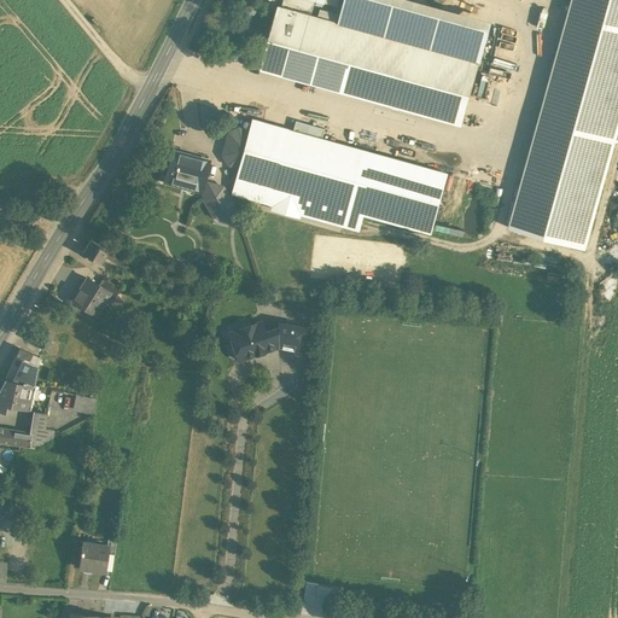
[(315,0),(313,0),(284,0),(284,5),(302,10),(302,9),(312,11),(315,0)]
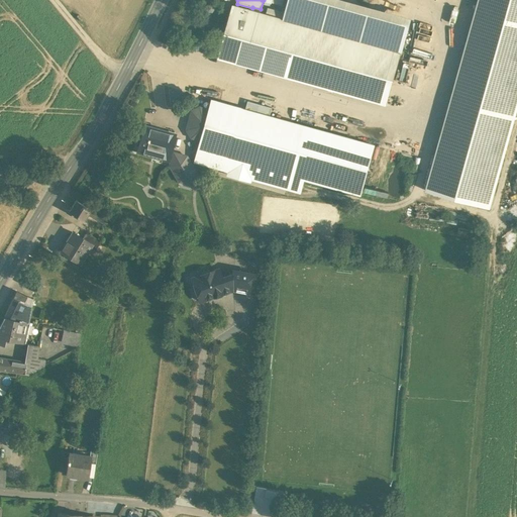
[(410,17),(346,0),(289,0),(284,19),(401,52),(410,17)]
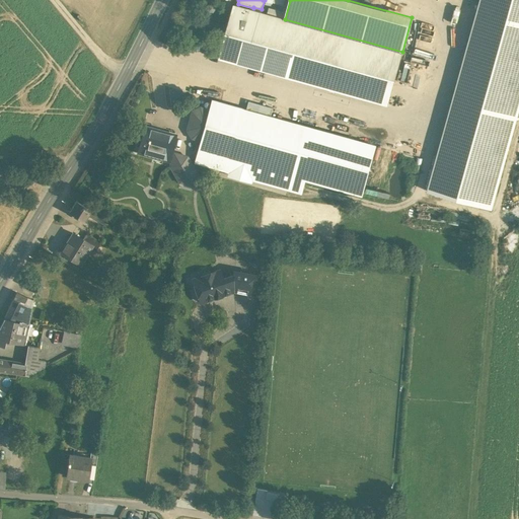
[(518,0),(478,0),(427,192),(491,209),(518,104),(518,0)]
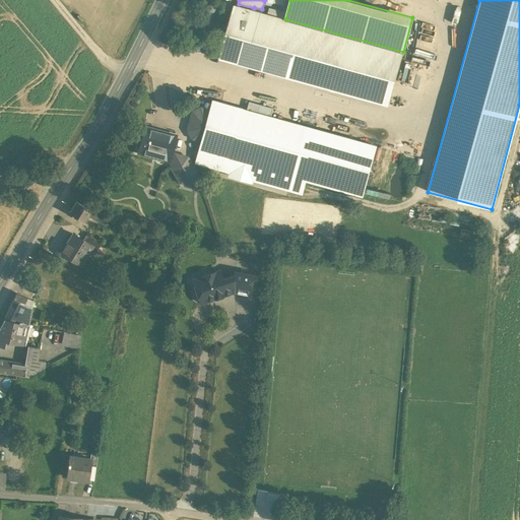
[(285,19),(238,6),(232,28),(230,27),(229,28),(228,33),(228,34),(230,35),(222,60),(236,63),(389,106),(403,52),(285,19)]
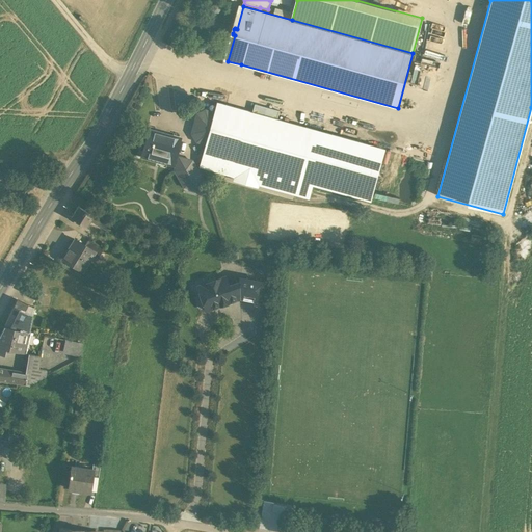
[(314,130),(217,103),(214,113),(206,143),(203,154),(228,161),(300,181),(314,130)]
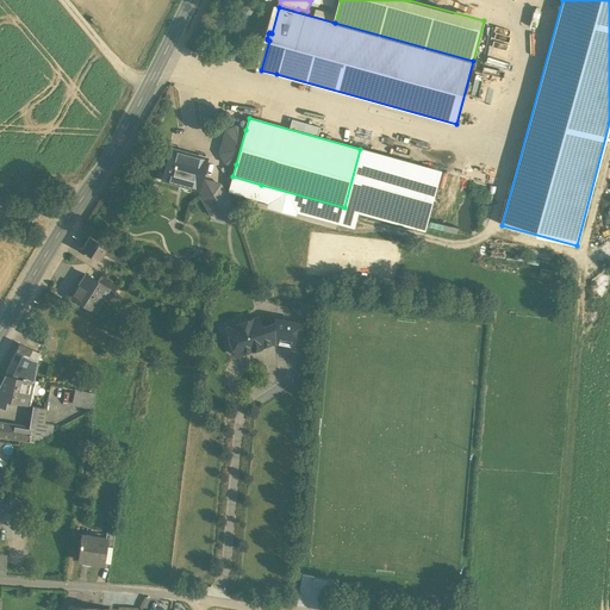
[(236,128),(228,132),(222,154),(228,162),(236,165),(246,130),(236,128)]
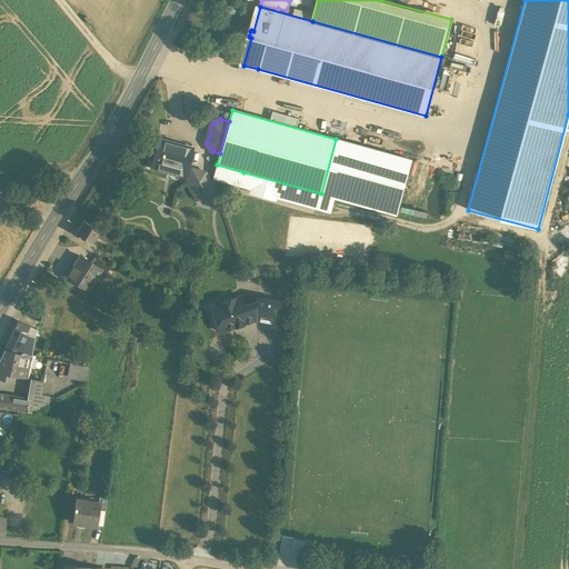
[(193,149),(160,139),(158,148),(157,147),(153,149),(152,152),(153,156),(156,156),(152,167),(185,176),(193,149)]
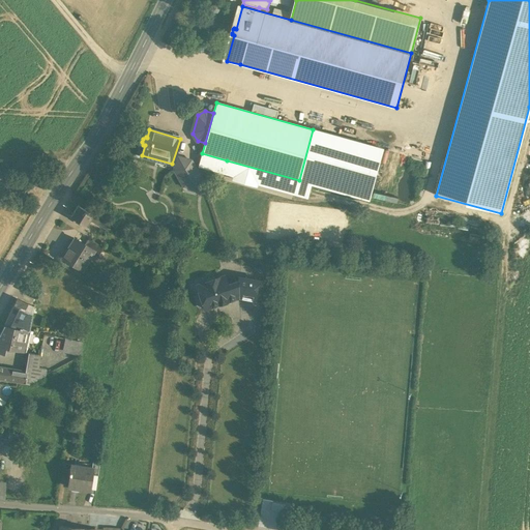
[(385,149),(313,129),(299,180),(371,200),(385,149)]
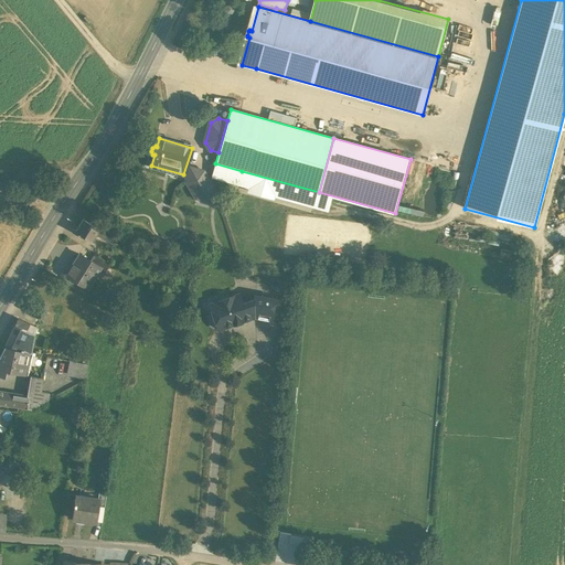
[(242,171),(215,163),(212,176),(238,183),(242,171)]
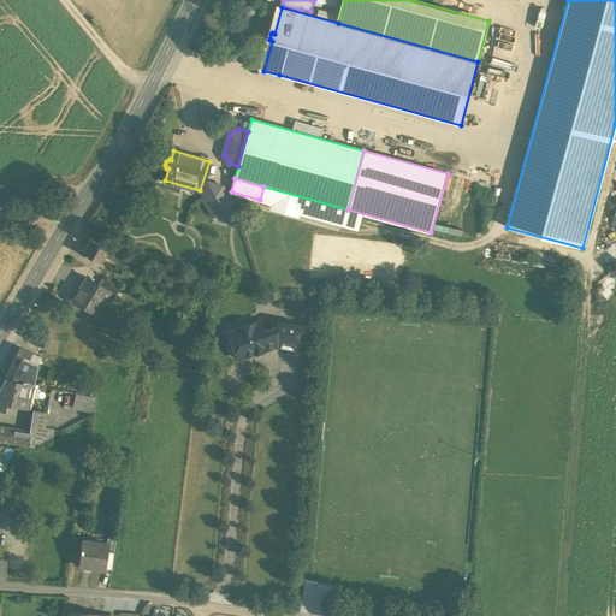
[(223,187),(207,182),(202,197),(213,217),(229,220),(232,206),(223,187)]
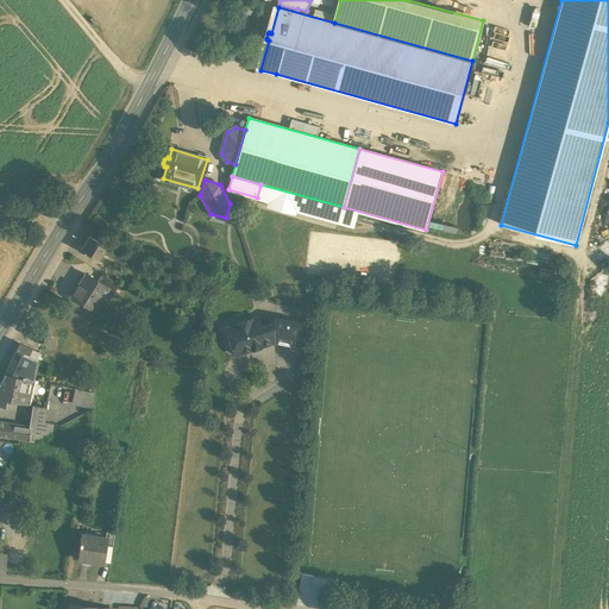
[(344,207),(261,184),(257,198),(270,201),(269,206),(297,213),(297,211),(339,223),(344,207)]
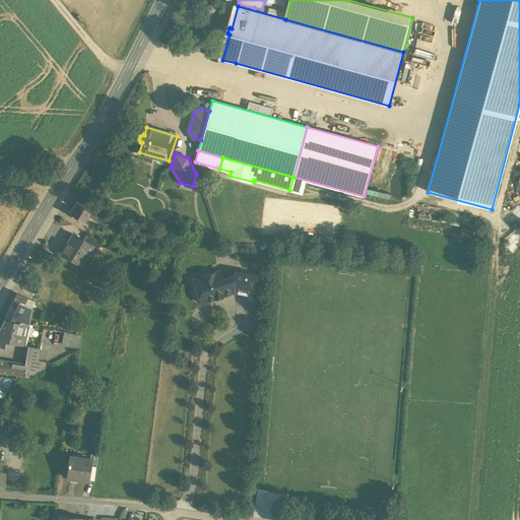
[(30,173),(41,182),(51,172),(41,163),(30,173)]
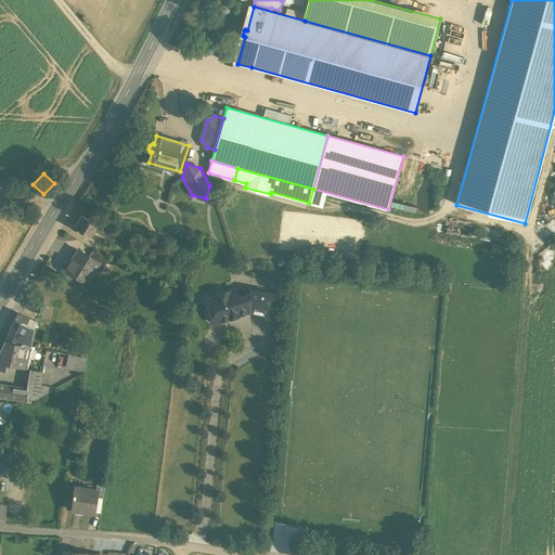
[(95,217),(86,210),(82,216),(92,221),(95,217)]
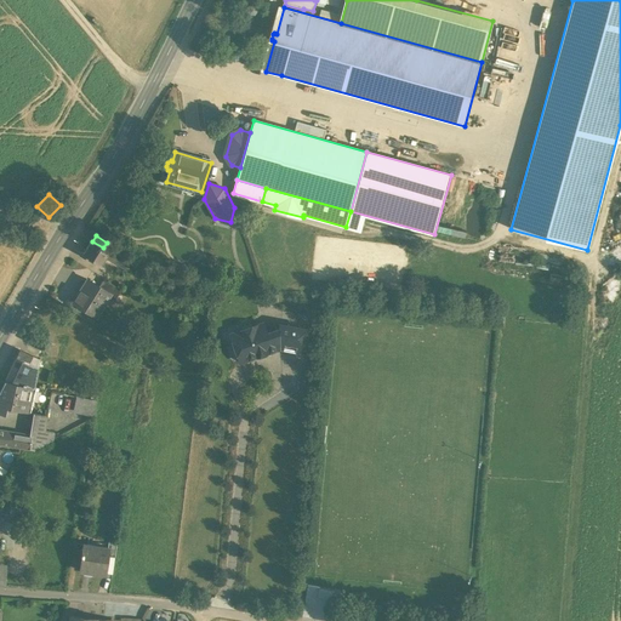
[(92,241),(91,241),(83,255),(101,266),(106,257),(119,266),(121,261),(103,248),(92,241)]
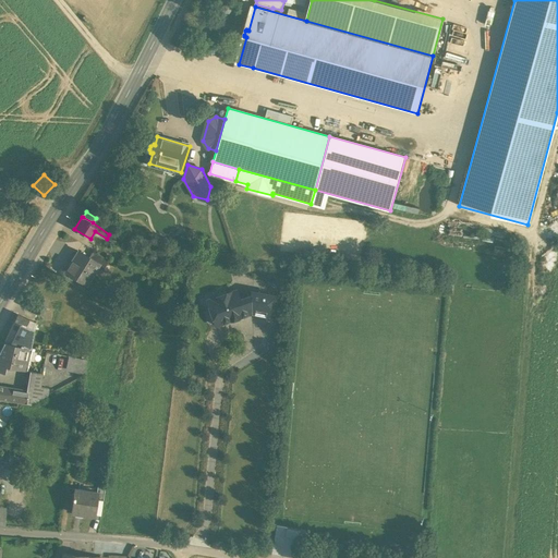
[(117,239),(109,234),(107,239),(114,243),(117,239)]
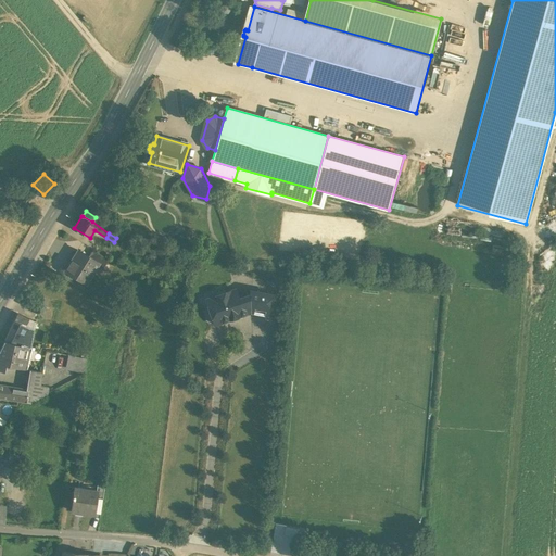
[(510,253),(509,238),(494,239),(494,254),(510,253)]
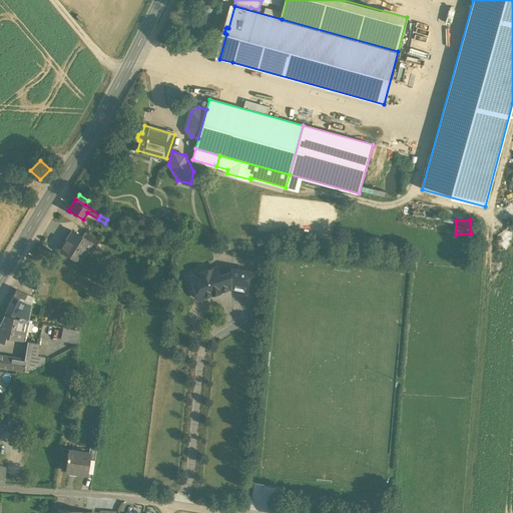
[(81,236),(72,230),(60,249),(60,250),(73,259),(74,259),(80,249),(85,252),(89,245),(91,242),(81,236)]
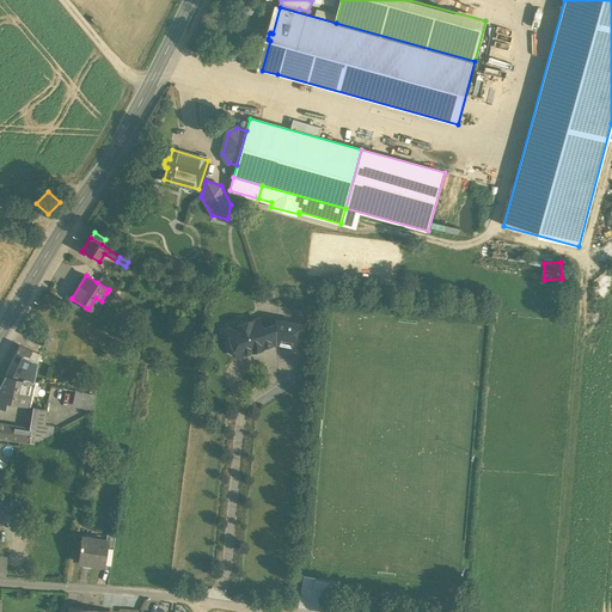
[(120,286),(102,275),(97,282),(109,289),(106,293),(112,298),(120,286)]
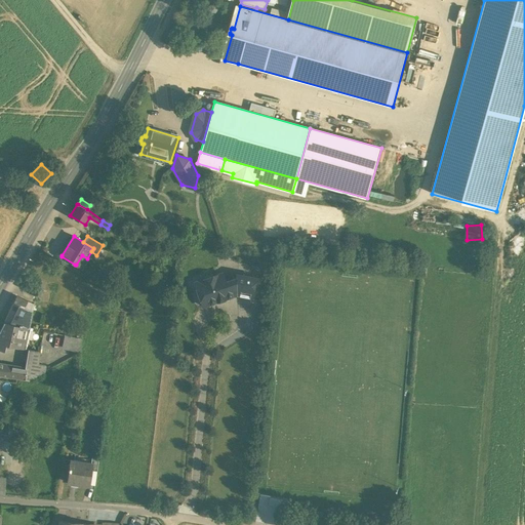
[(75,265),(62,256),(58,261),(72,270),(75,265)]
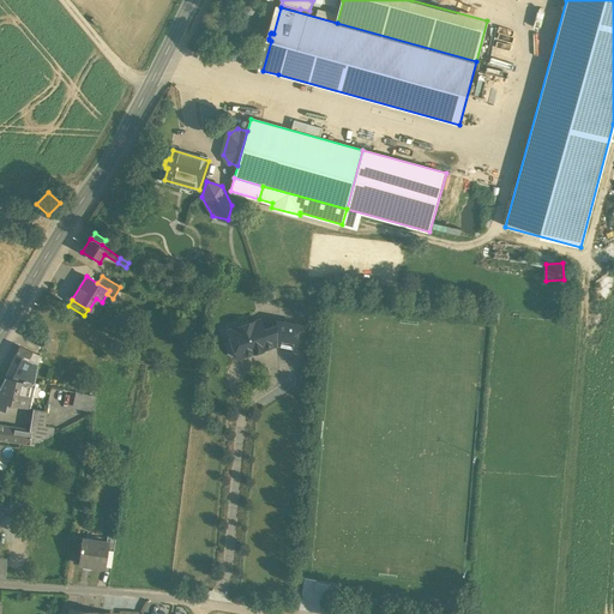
[(259,320),(228,331),(236,359),(277,344),(295,349),(300,325),(276,321),(274,327),(264,331),(259,320)]
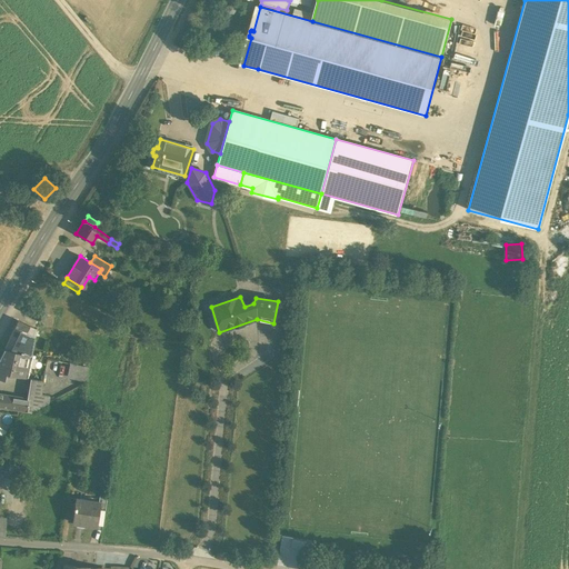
[(29,327),(18,321),(15,328),(26,335),(29,327)]
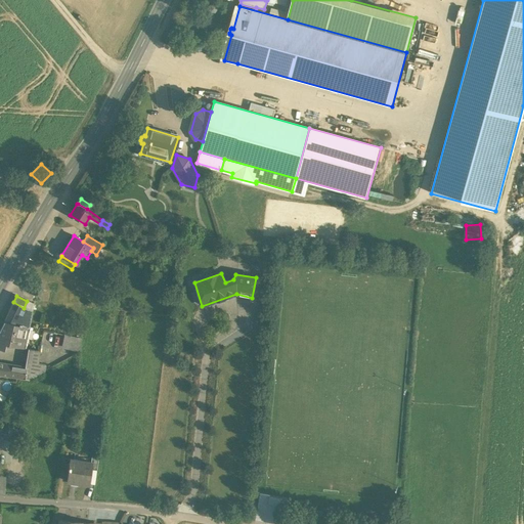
[(24,308),(13,302),(3,321),(4,321),(27,326),(29,328),(32,311),(24,308)]
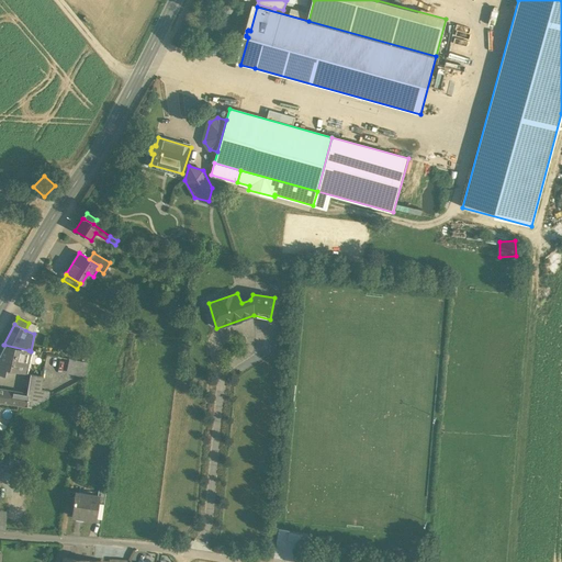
[(29,350),(4,345),(0,355),(0,374),(2,375),(4,370),(24,373),(29,350)]
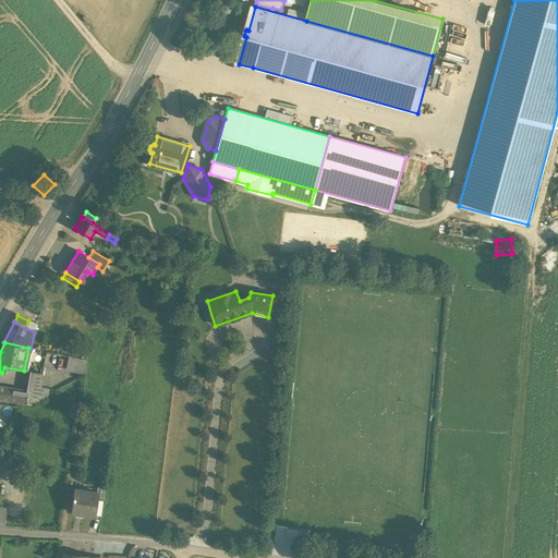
[(68,358),(65,366),(67,366),(65,371),(85,375),(86,361),(68,358)]
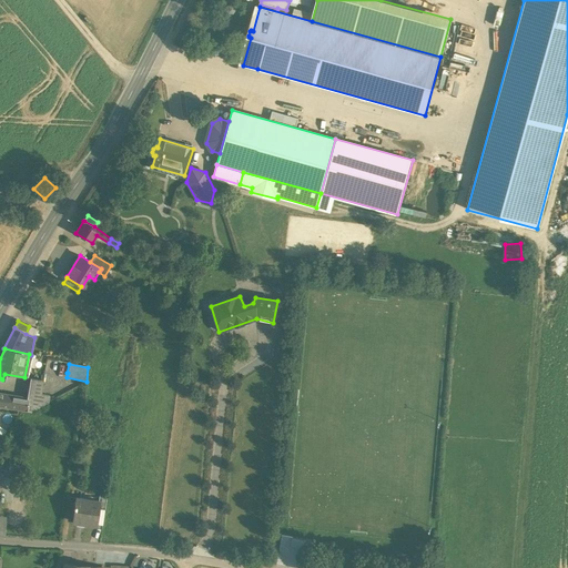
[(43,381),(31,378),(30,386),(42,387),(43,381)]
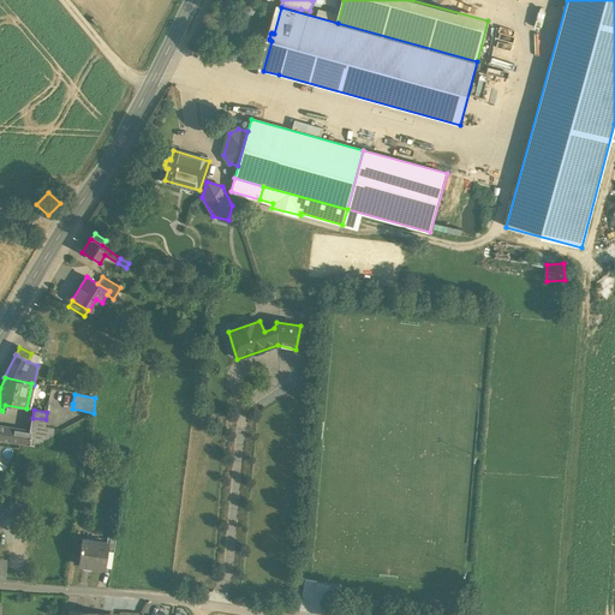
[(45,427),(31,425),(30,431),(31,433),(29,445),(34,446),(54,435),(54,429),(45,427)]
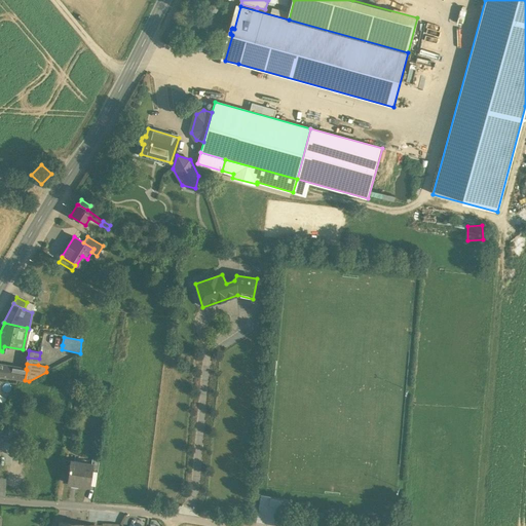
[(0,365),(0,376),(9,378),(10,367),(0,365)]
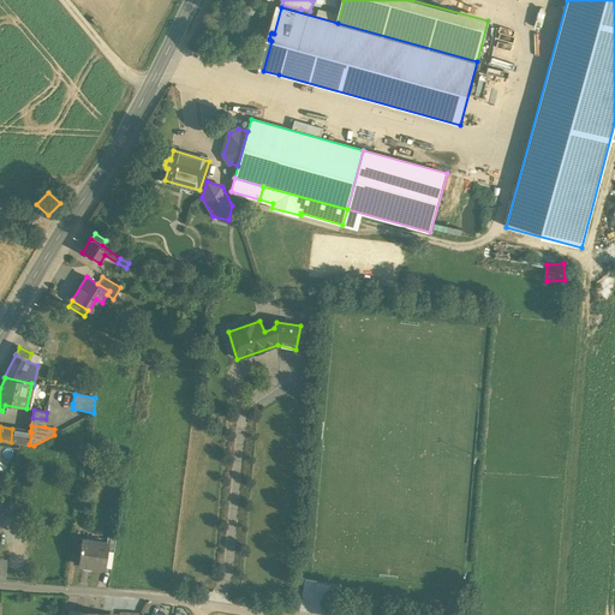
[(30,431),(12,429),(11,442),(29,445),(31,433),(30,431)]
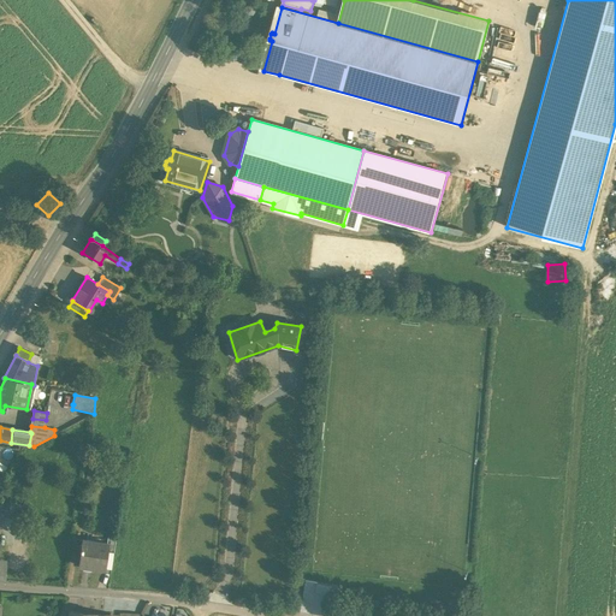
[(11,502),(7,516),(24,520),(28,505),(11,502)]
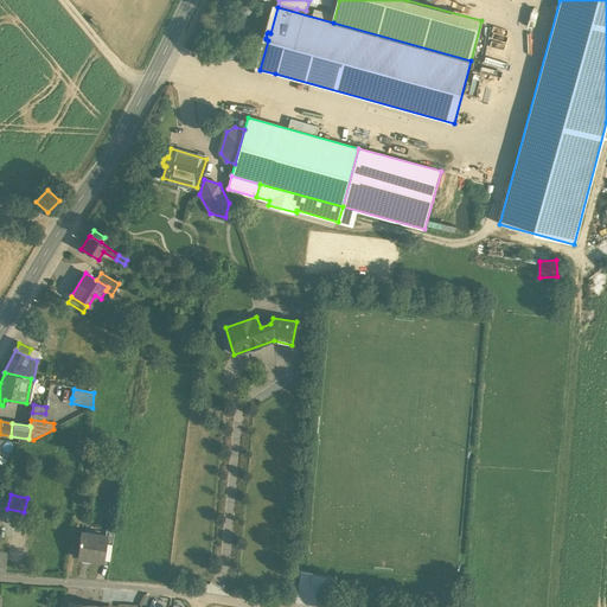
[(106,536),(82,532),(81,542),(80,542),(80,544),(78,558),(103,562),(106,544),(107,536),(106,536)]
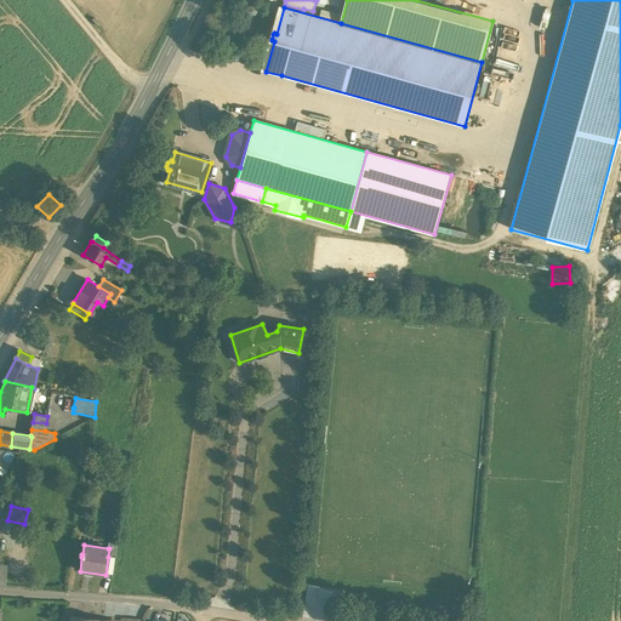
[(329,609),(313,607),(312,617),(328,620),(329,609)]
